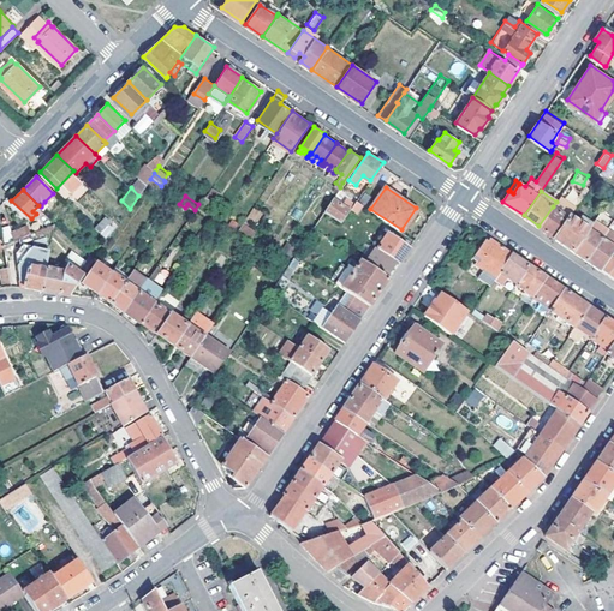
[(326,210),(341,221),(350,209),(334,197),(326,210)]
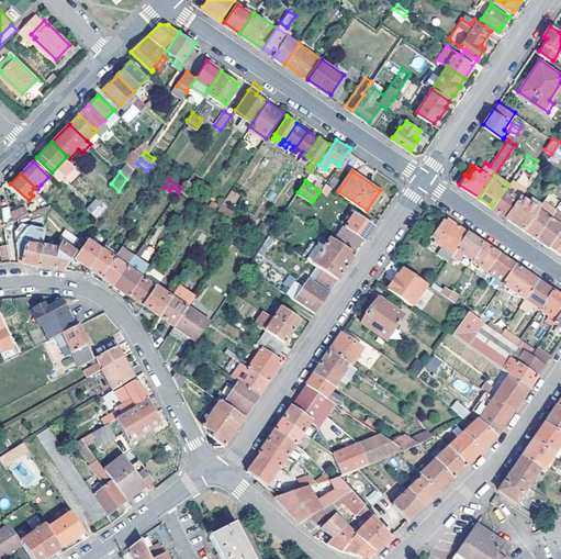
[(322,189),(329,194),(334,188),(326,182),(322,189)]
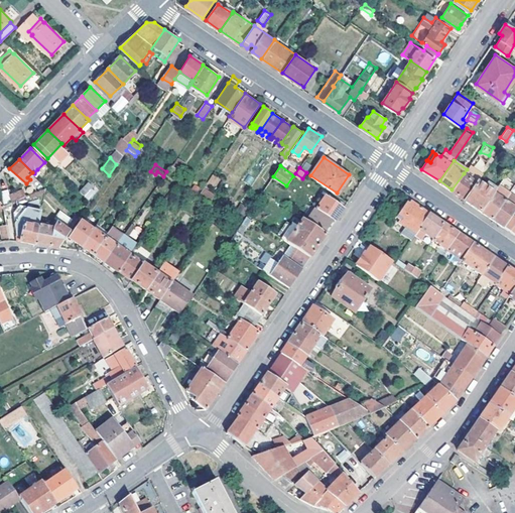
[(209,180),(217,183),(221,175),(213,172),(209,180)]
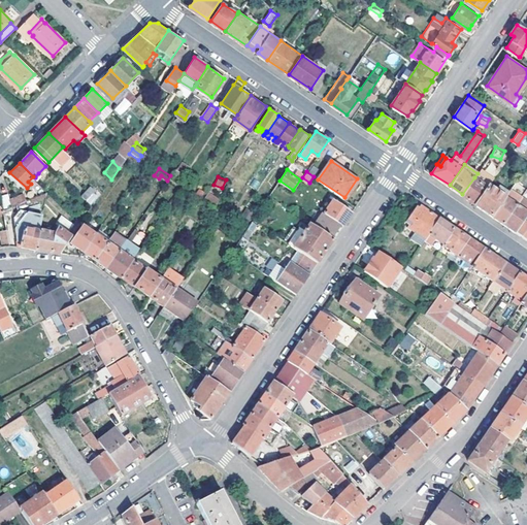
[(474,177),(462,194),(466,197),(476,204),(489,187),(474,177)]
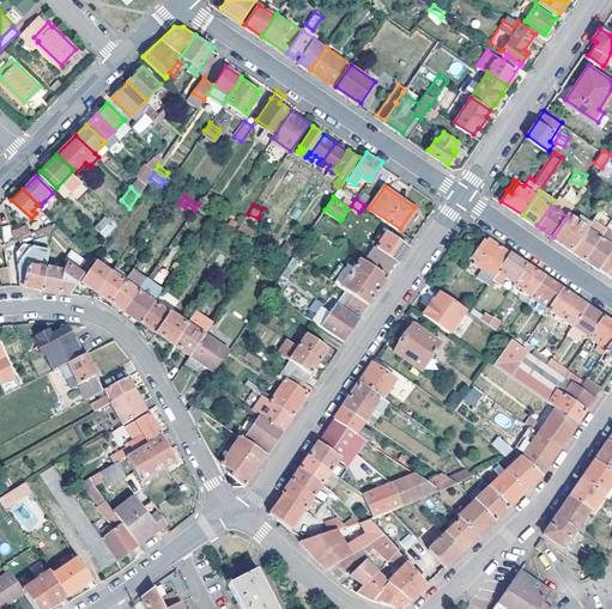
[(571,249),(591,221),(581,214),(580,215),(576,214),(575,215),(570,213),(568,217),(553,237),(571,249)]
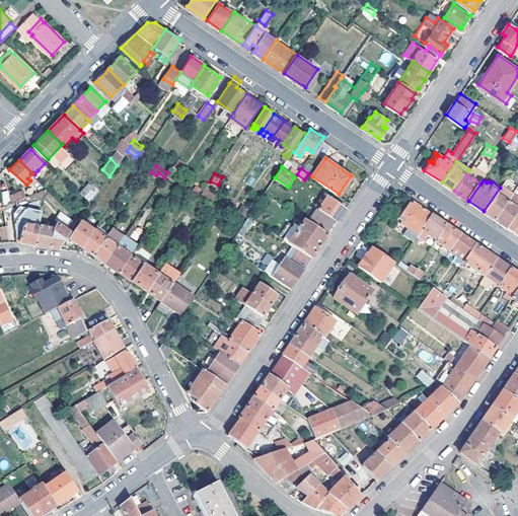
[(85,195),(94,187),(90,181),(81,191),(85,195)]
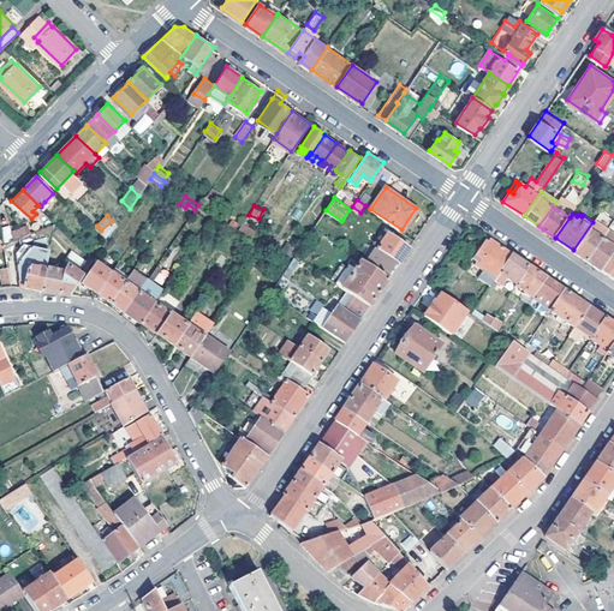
[(588,259),(602,237),(608,228),(595,220),(592,222),(573,250),(588,259)]
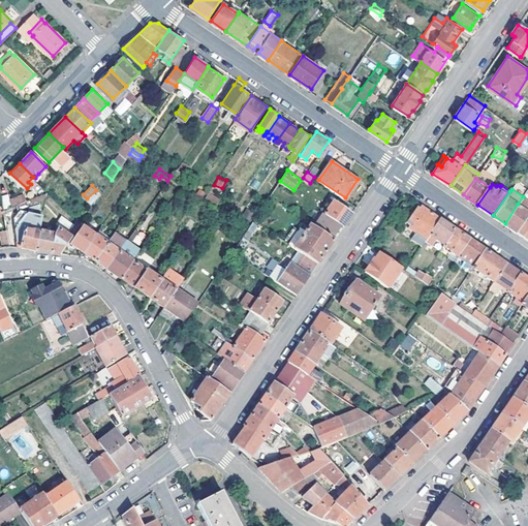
[(25,194),(11,199),(13,205),(28,199),(25,194)]
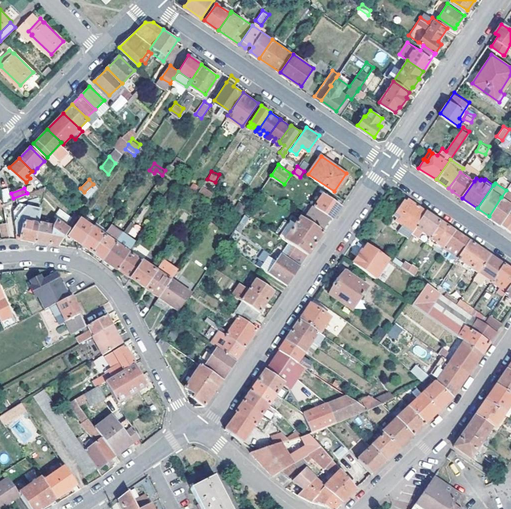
[(501,197),(510,203),(510,193),(506,190),(501,197)]
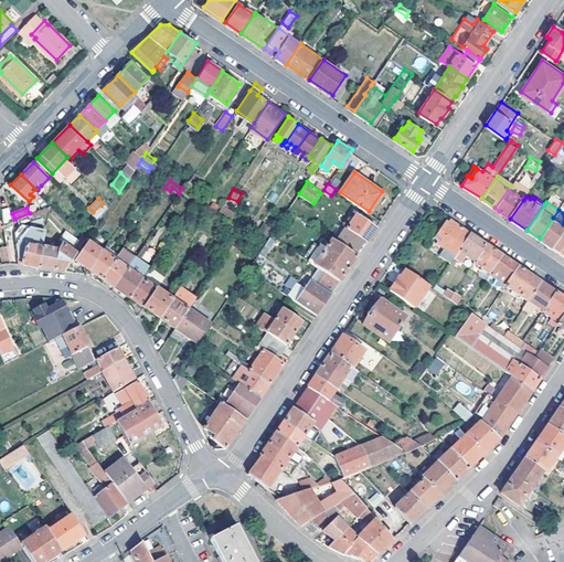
[(245,221),(234,213),(229,220),(241,228),(245,221)]
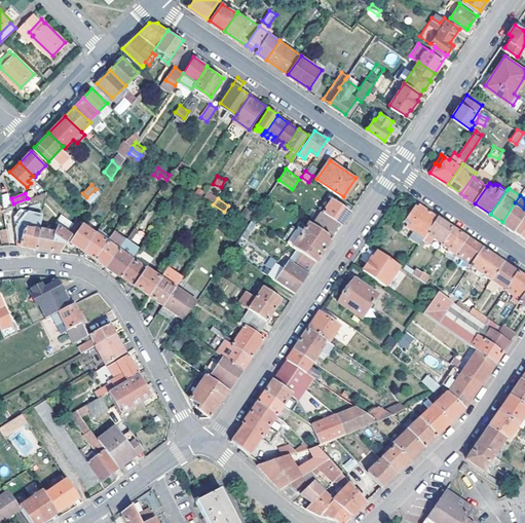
[(323,210),(342,223),(350,211),(331,198),(323,210)]
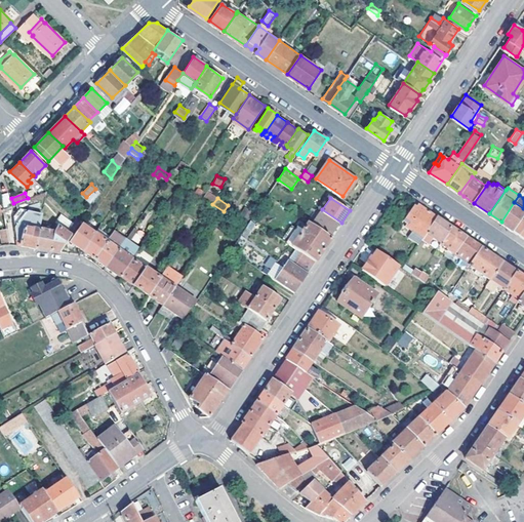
[(224,211),(212,204),(210,202),(209,205),(211,206),(209,208),(215,213),(213,216),(224,224),(229,215),(224,211)]
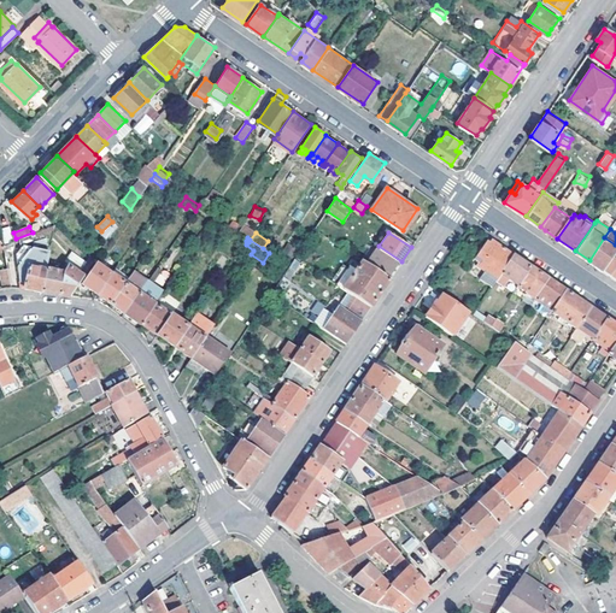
[(603,270),(614,254),(615,251),(615,245),(604,237),(590,260),(603,270)]
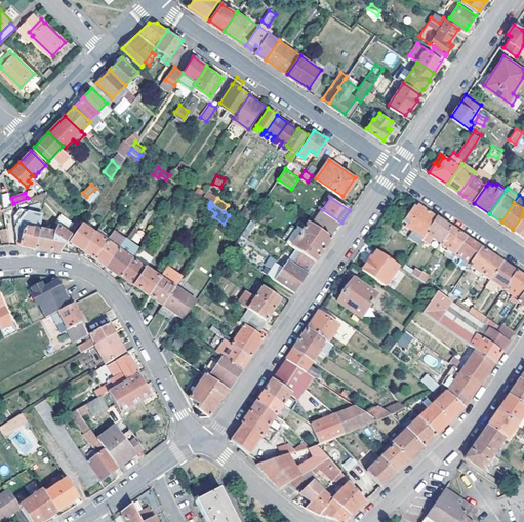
[(415,205),(406,219),(409,222),(407,225),(424,236),(427,232),(438,215),(419,203),(417,206),(415,205)]
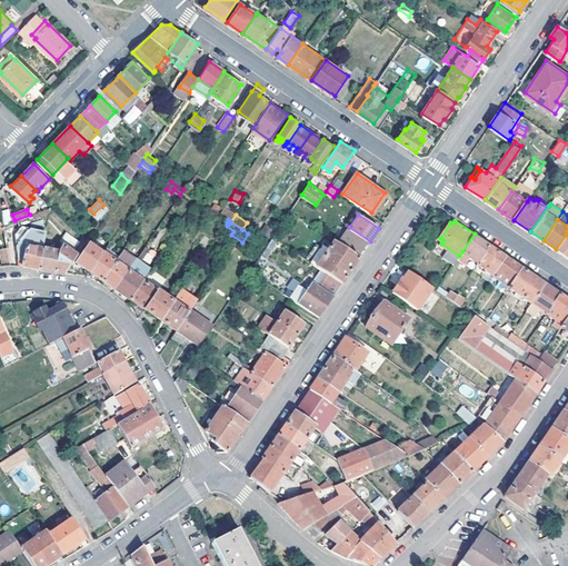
[(261,230),(270,236),(275,228),(267,222),(261,230)]
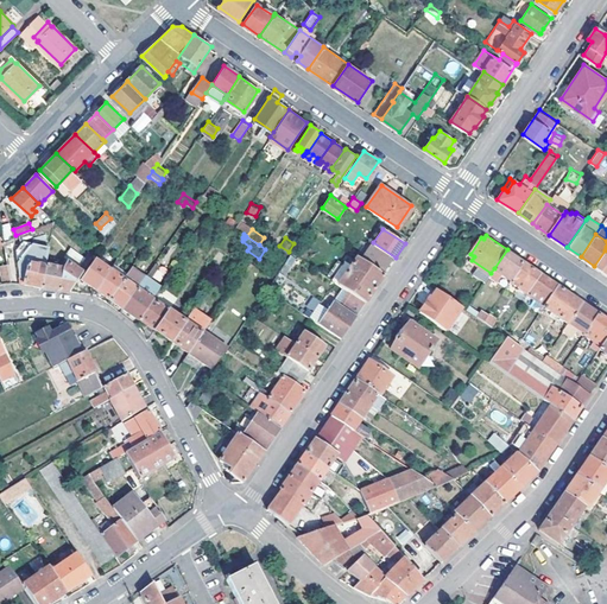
[(396,258),(373,242),(362,258),(385,273),(396,258)]
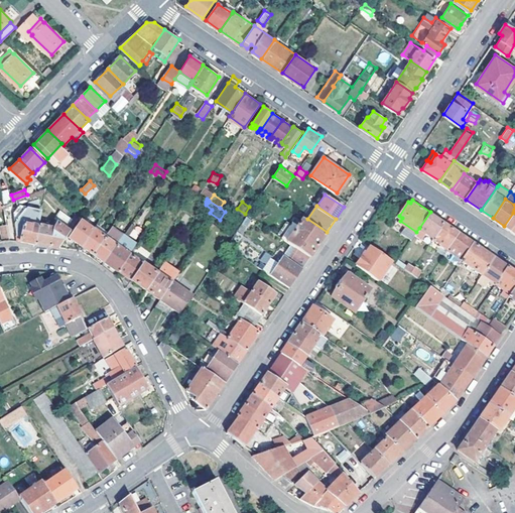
[(59,208),(56,214),(69,220),(73,215),(59,208)]
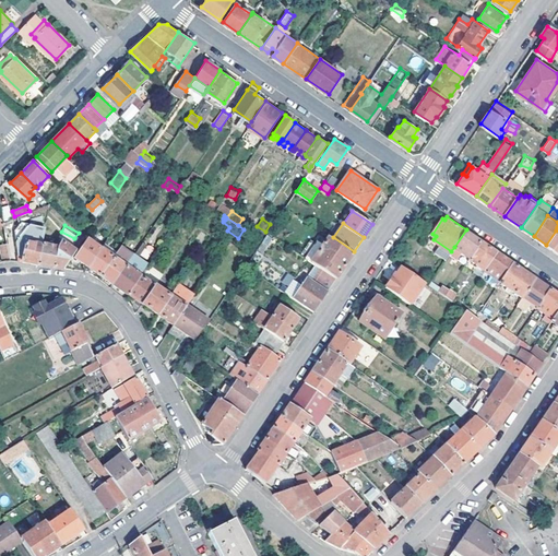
[(38,262),(43,243),(46,229),(38,227),(35,239),(27,238),(24,255),(18,253),(15,259),(22,259),(38,262)]
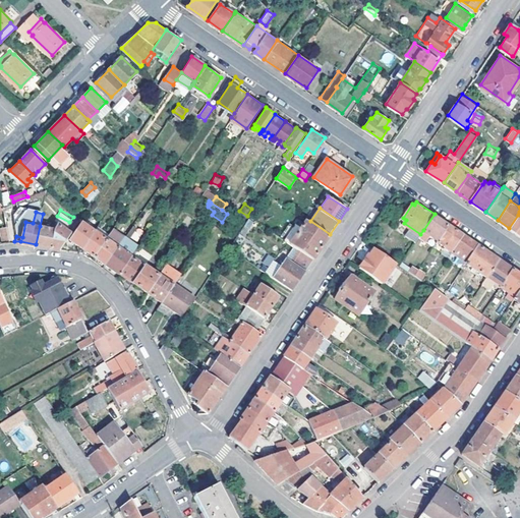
[(435,214),(423,230),(439,240),(450,224),(435,214)]
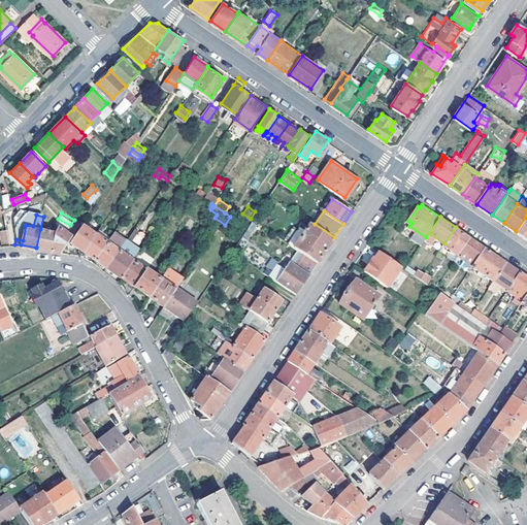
[(294,244),(309,221),(304,218),(289,240),(294,244)]
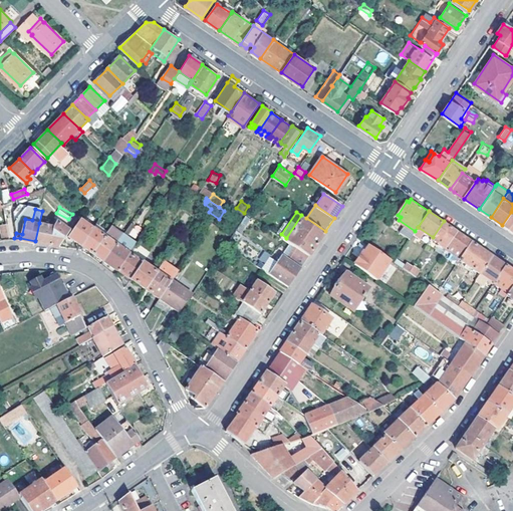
[(509,229),(512,224),(512,213),(511,212),(502,225),(509,229)]
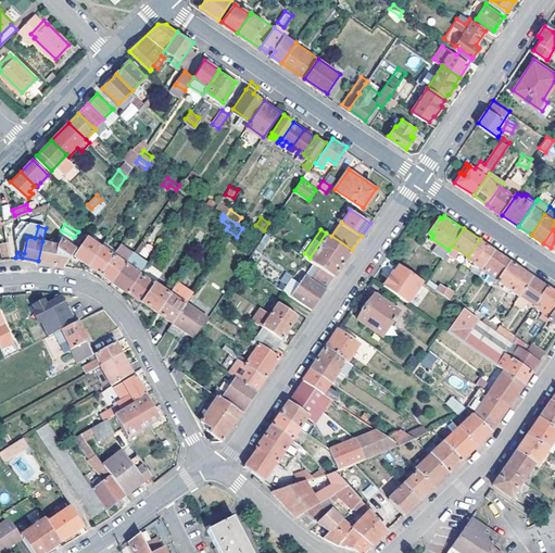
[(65,264),(86,235),(82,230),(72,244),(61,239),(58,244),(54,263),(65,264)]
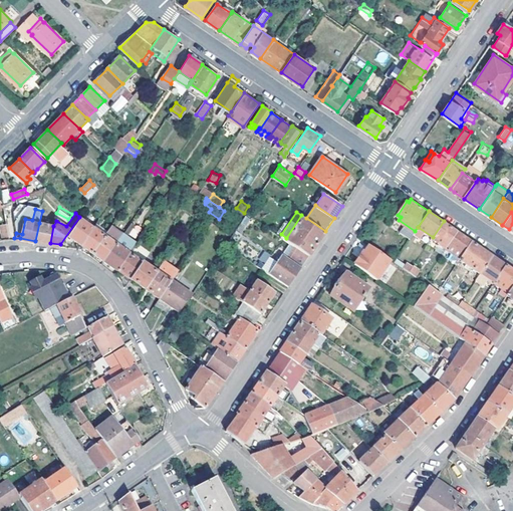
[(325,231),(306,218),(301,215),(286,238),(299,247),(309,254),(325,231)]
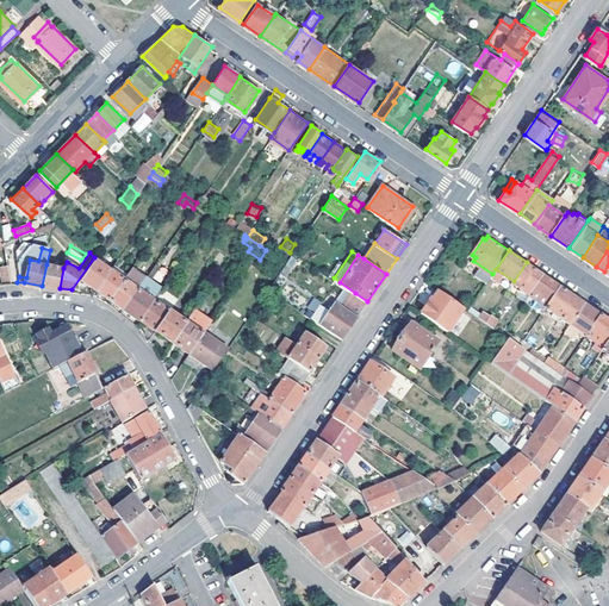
[(98,288),(112,268),(95,257),(82,277),(98,288)]
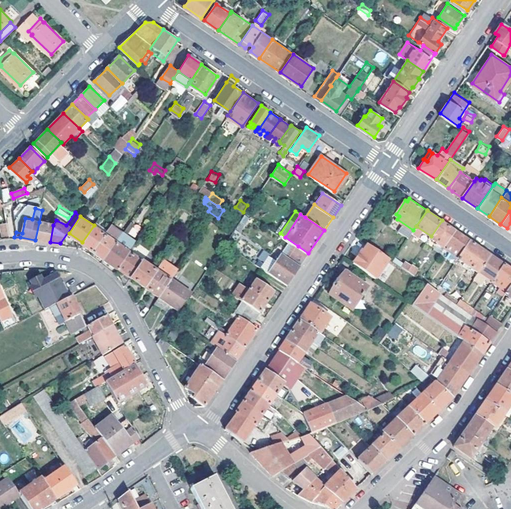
[(127,230),(138,234),(141,222),(130,219),(127,230)]
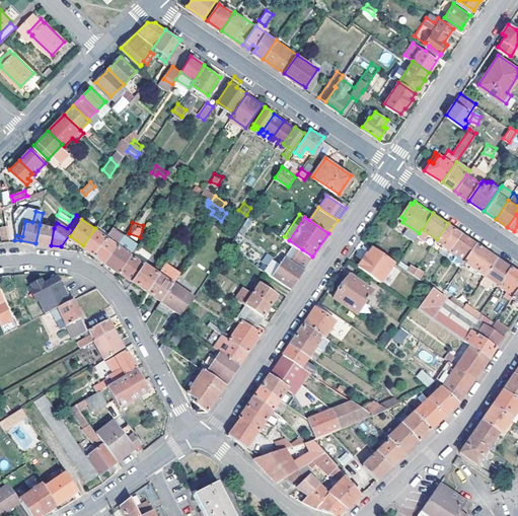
[(437,239),(451,249),(462,233),(448,223),(437,239)]
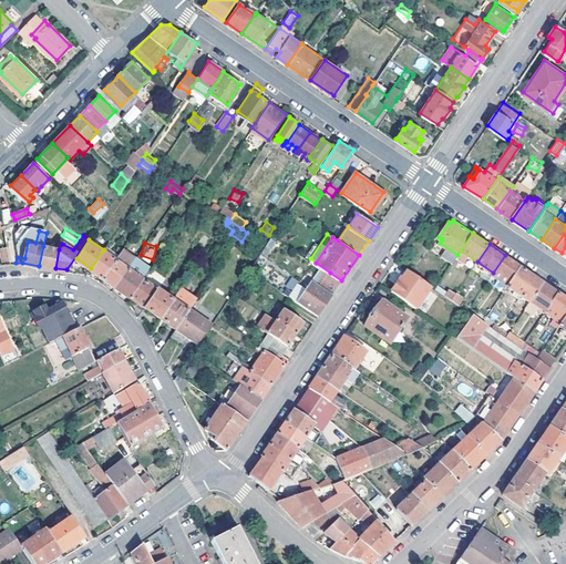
[(1,246),(6,264),(11,263),(8,245),(1,246)]
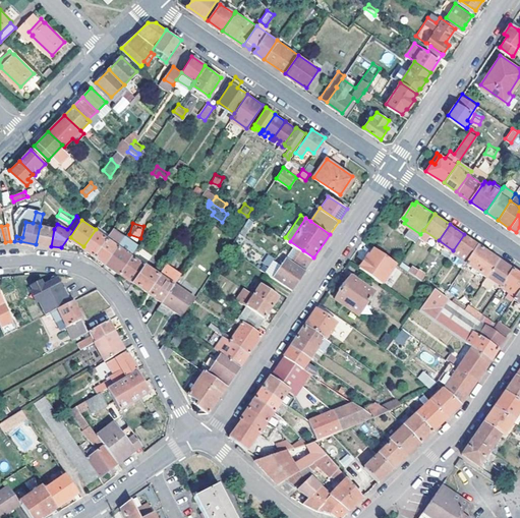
[(51,246),(54,229),(40,226),(36,244),(51,246)]
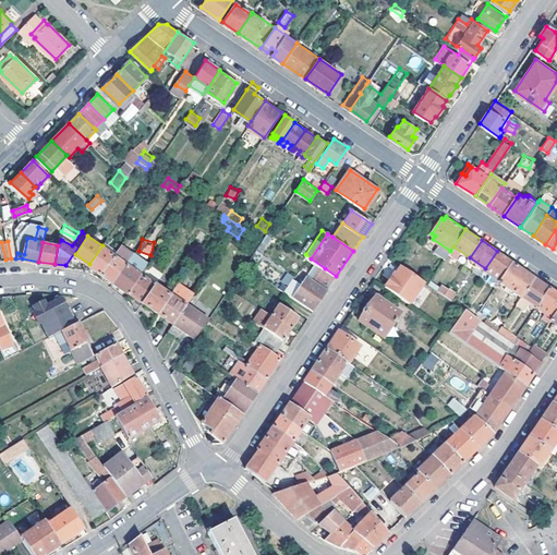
[(117,251),(104,243),(103,245),(114,254),(117,251)]
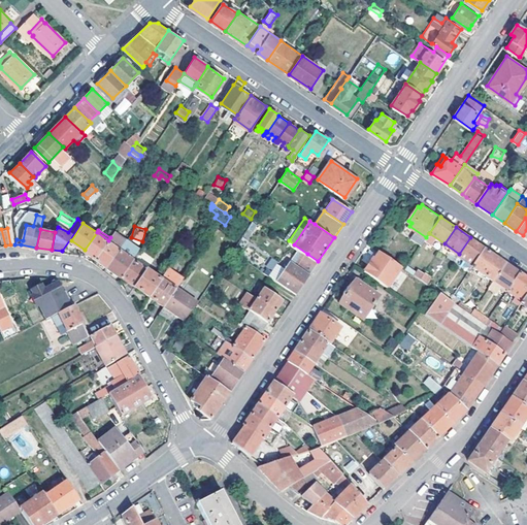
[(96,258),(108,240),(97,232),(85,250),(96,258)]
